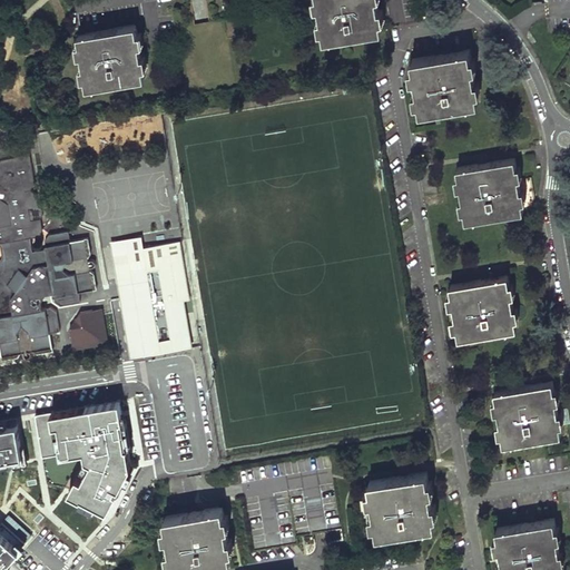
[(381,28),(375,0),(316,0),(323,38),(381,28)]
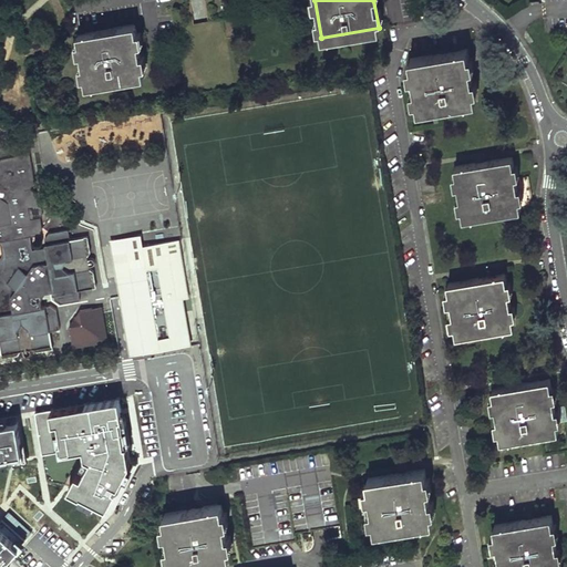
[(142,76),(133,24),(79,34),(88,85),(142,76)]
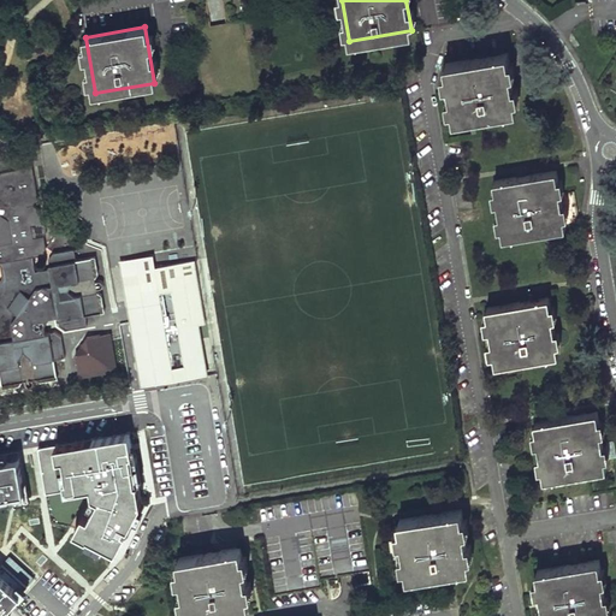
[(516,112),(507,53),(444,64),(454,123),(516,112)]
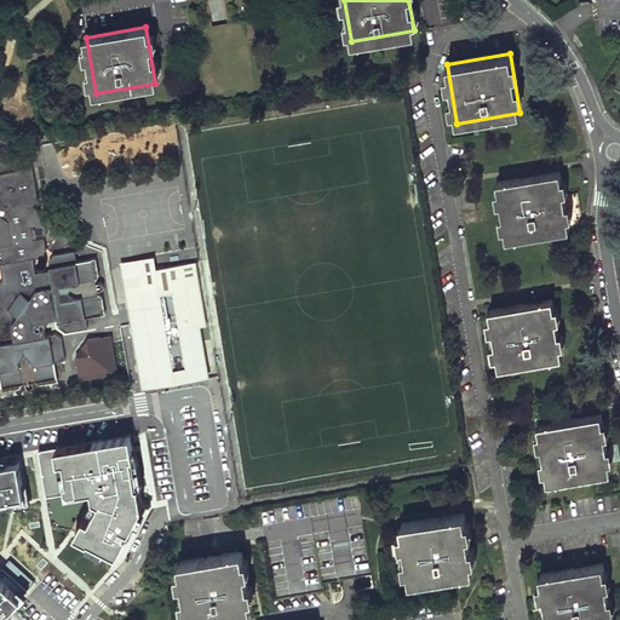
[(0,262),(1,262),(34,257),(42,256),(47,250),(45,236),(49,230),(46,222),(42,219),(41,208),(36,205),(39,200),(34,168),(23,170),(1,173),(0,174),(0,262)]
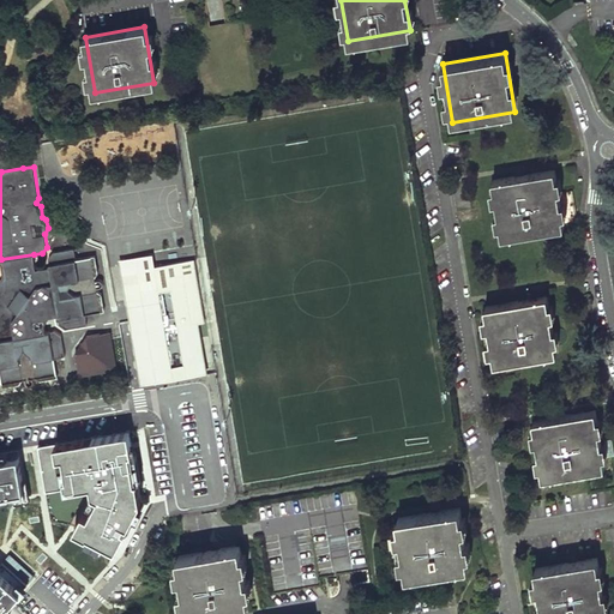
[(551,172),(491,182),(501,239),(561,228),(551,172)]
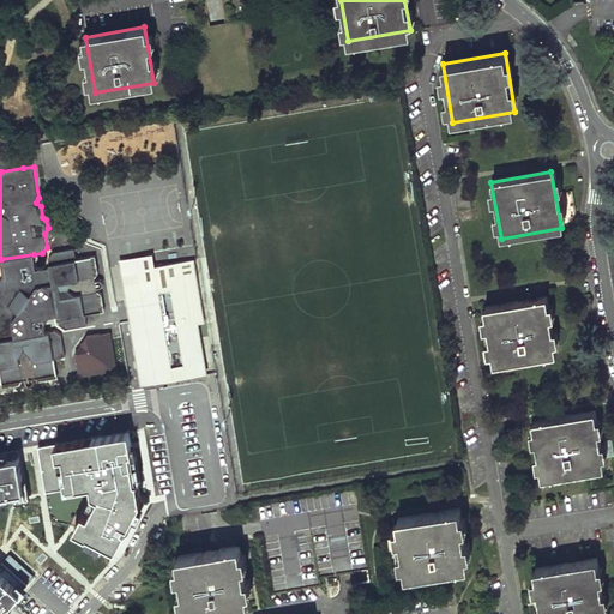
[(0,366),(0,367),(0,363),(0,339),(16,337),(13,320),(19,312),(10,305),(22,288),(31,295),(38,286),(54,283),(50,263),(77,258),(76,248),(54,252),(47,247),(42,253),(34,254),(1,259),(5,276),(0,282),(0,366)]
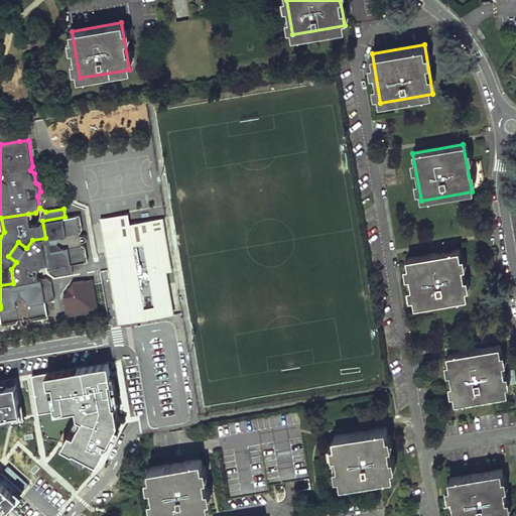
[(128,213),(100,217),(110,280),(117,323),(173,313),(166,271),(172,270),(163,218),(130,223),(128,213)]
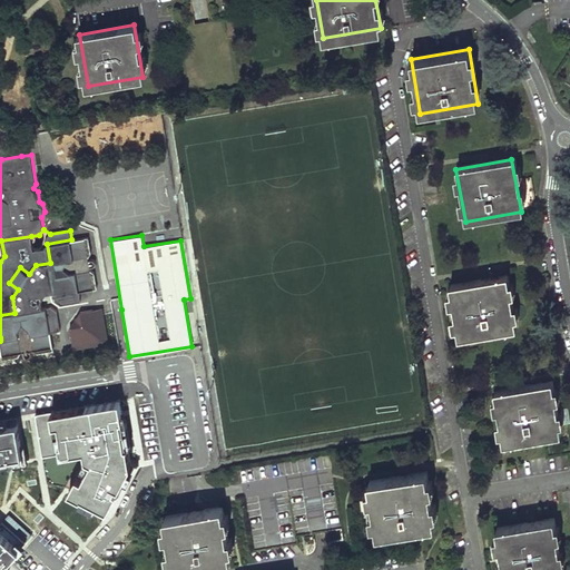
[(77,272),(79,291),(97,288),(95,273),(90,269),(90,267),(94,266),(96,264),(95,261),(92,259),(89,259),(88,256),(91,253),(89,237),(71,239),(75,261),(69,261),(65,267),(71,273),(77,272)]
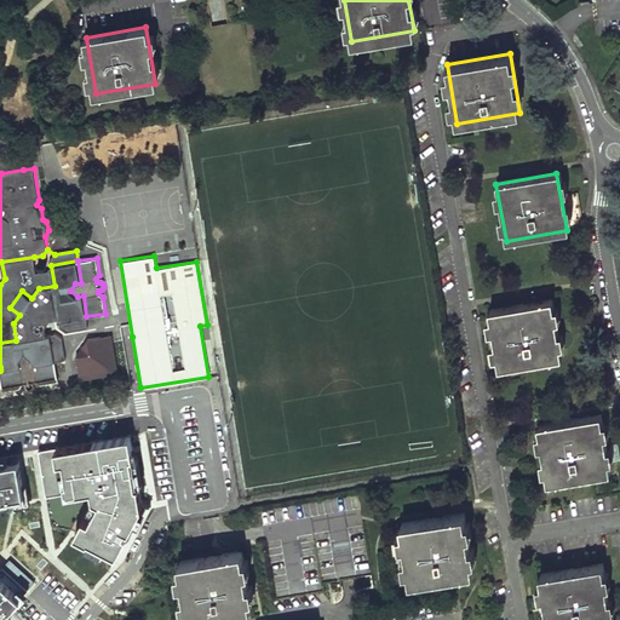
[(0,343),(0,367),(0,371),(22,367),(22,361),(27,354),(34,359),(35,365),(53,362),(65,360),(62,338),(55,333),(46,336),(45,327),(50,320),(58,319),(59,326),(65,331),(89,327),(86,316),(84,296),(78,297),(70,291),(75,283),(81,283),(78,260),(51,265),(55,286),(39,288),(32,298),(22,291),(10,308),(19,315),(13,323),(16,340),(0,343)]
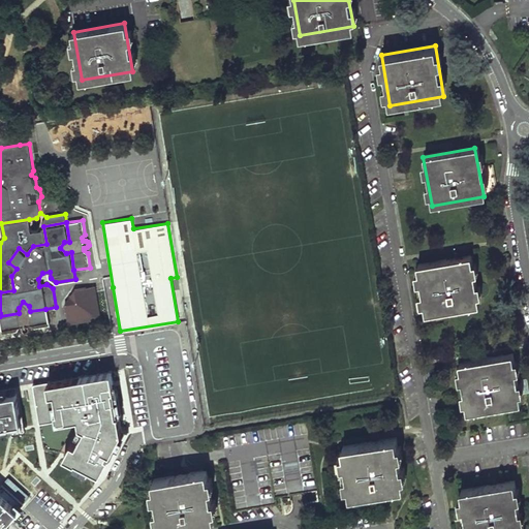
[(472,255),(418,263),(427,312),(479,304),(472,255)]
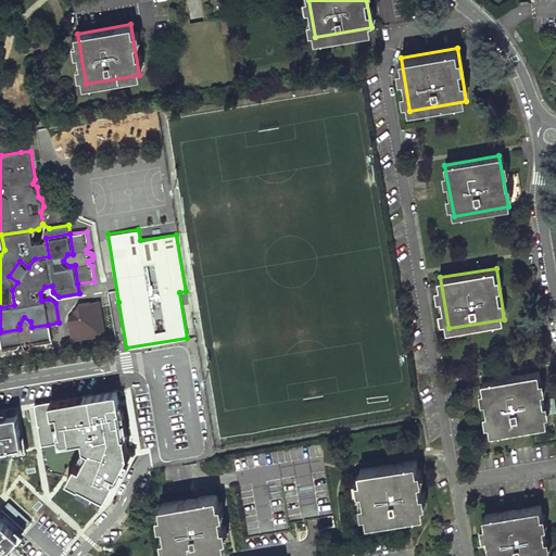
[(100,300),(78,303),(68,318),(72,340),(106,333),(100,300)]
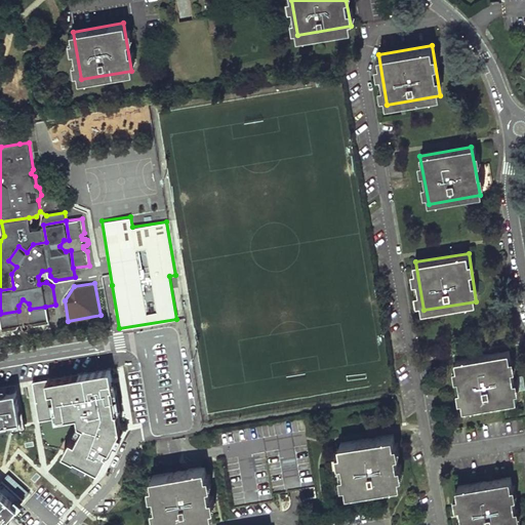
[(18,311),(0,314),(3,329),(16,328),(18,323),(22,323),(24,326),(25,327),(27,327),(28,325),(28,322),(31,322),(33,324),(47,322),(45,307),(30,309),(29,304),(23,299),(18,306),(18,311)]
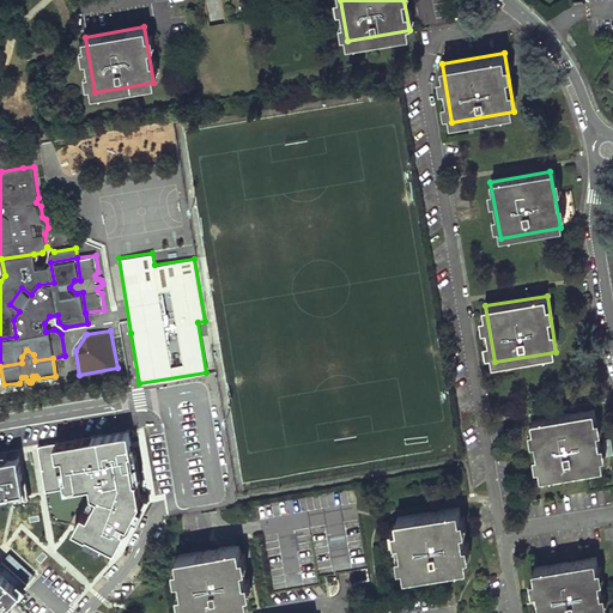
[(602,466),(593,410),(532,420),(541,477),(602,466)]
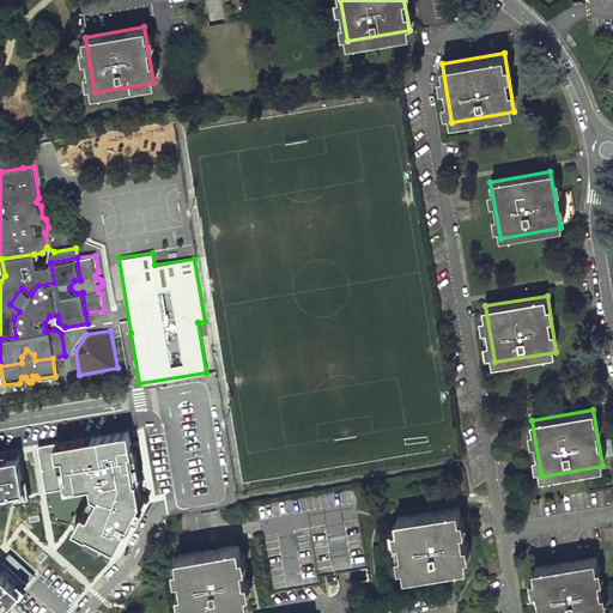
[(138,507),(141,499),(129,430),(38,445),(46,490),(91,483),(92,492),(76,527),(87,533),(86,538),(103,546),(105,541),(116,546),(133,515),(138,519),(143,509),(138,507)]
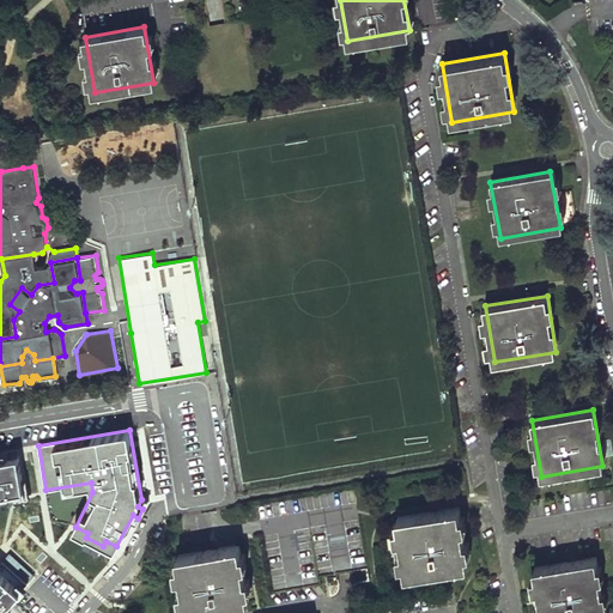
[(0,612),(35,576),(11,554),(0,565),(0,499),(26,496),(19,450),(0,453),(0,612)]
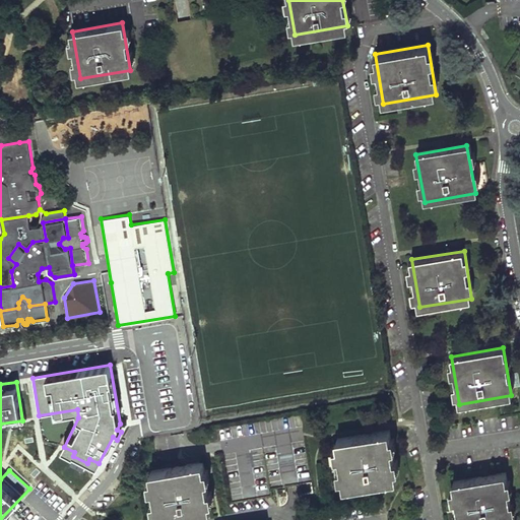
[(388,431),(336,439),(343,486),(395,478),(388,431)]
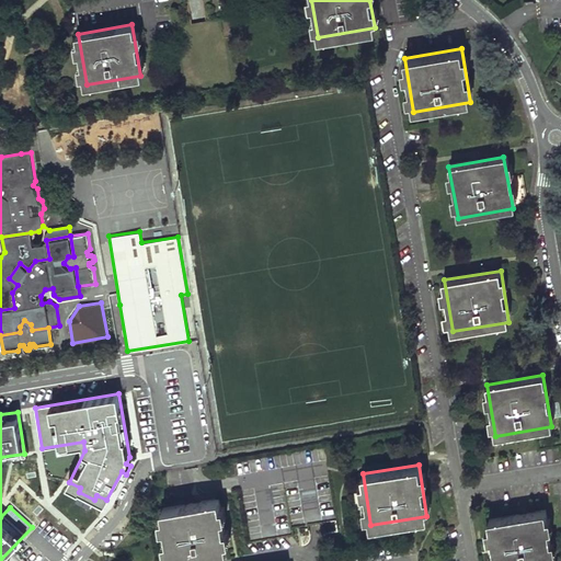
[(217,497),(161,507),(170,559),(227,549),(217,497)]
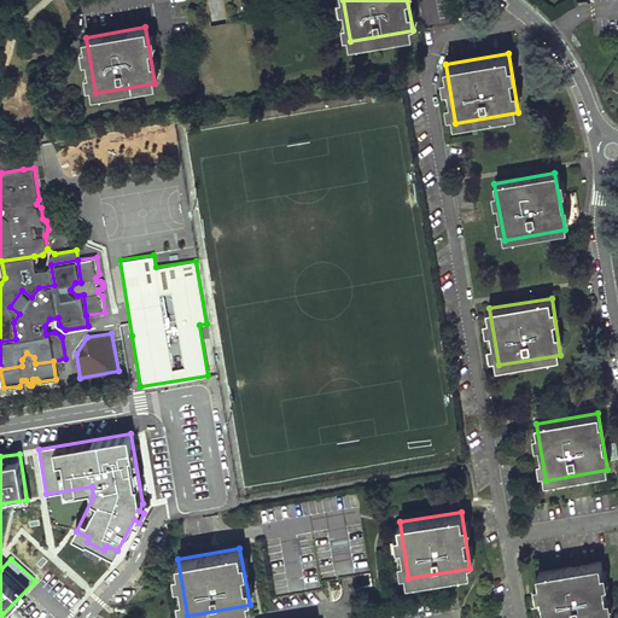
[(601,561),(540,572),(547,617),(604,617),(610,617),(601,561)]
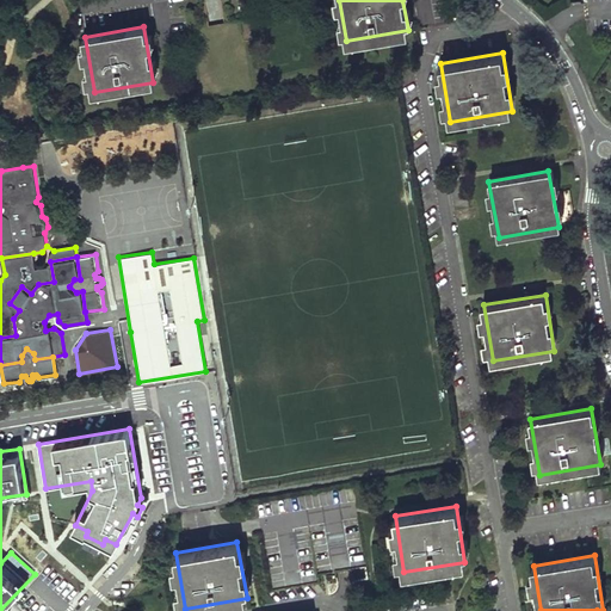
[(347,568),(350,581),(368,578),(365,566),(347,568)]
